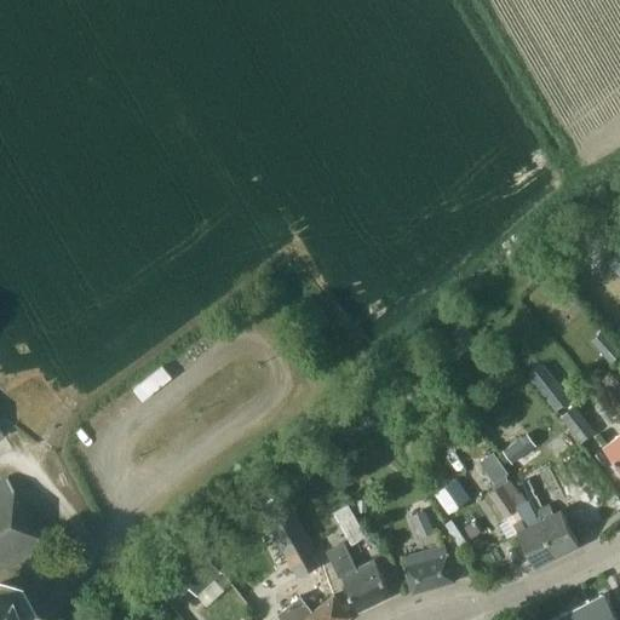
[(592,269),(603,260),(596,252),(608,242),(598,230),(586,240),(590,245),(579,253),(592,269)]
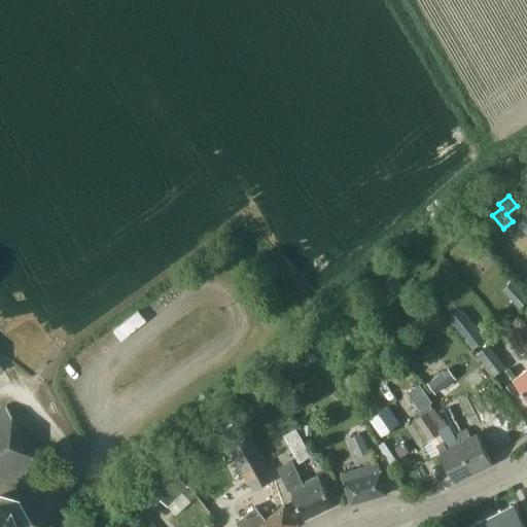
[(518,309),(526,300),(526,297),(512,281),(501,289),(518,309)]
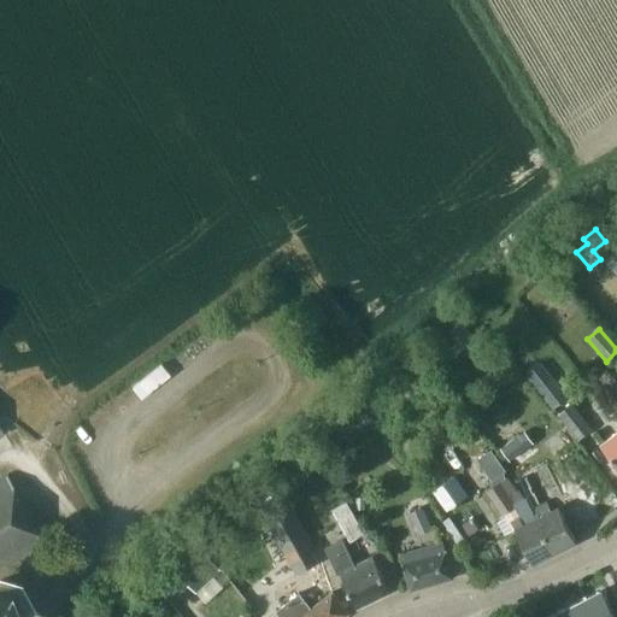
[(568,397),(551,375),(535,387),(552,409),(568,397)]
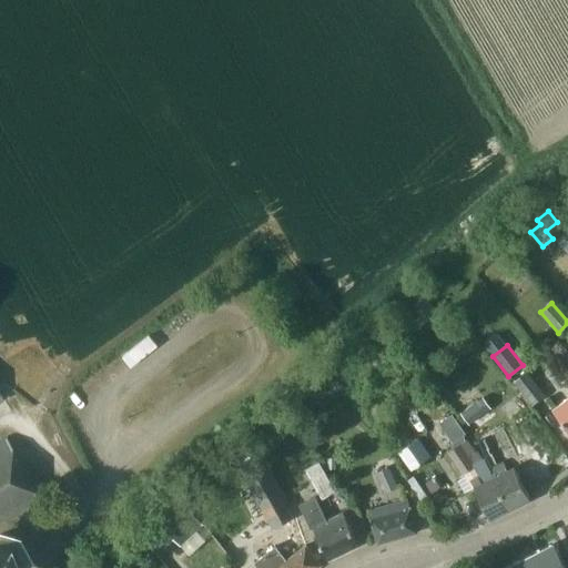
[(530,404),(543,394),(526,373),(514,383),(530,404)]
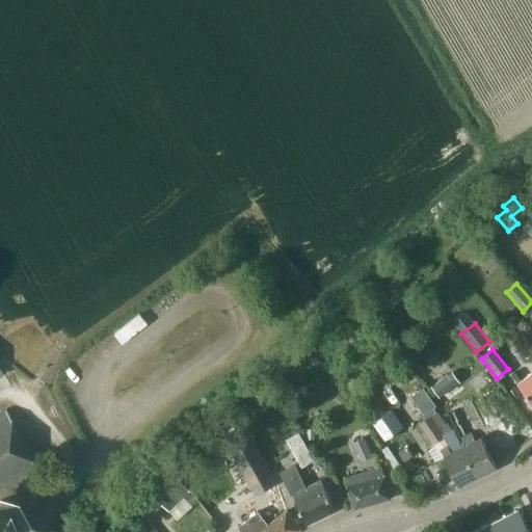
[(531,400),(531,371),(519,382),(531,400)]
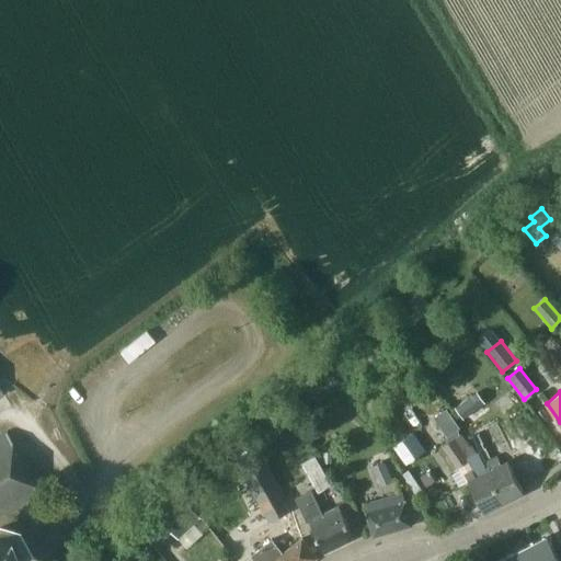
[(476,392),(455,408),(464,419),(484,403),(476,392)]
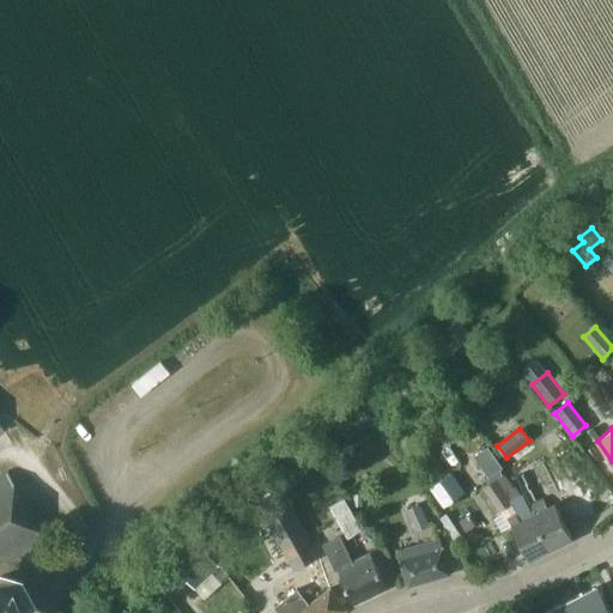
[(520,463),(533,483),(545,475),(536,462),(530,467),(526,459),(520,463)]
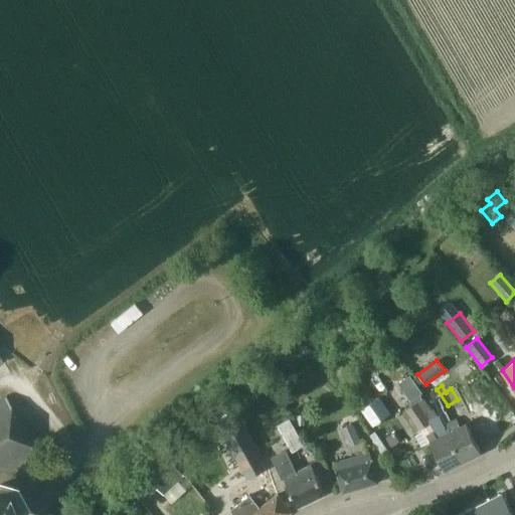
[(0,471),(34,455),(5,396),(0,399),(0,471)]
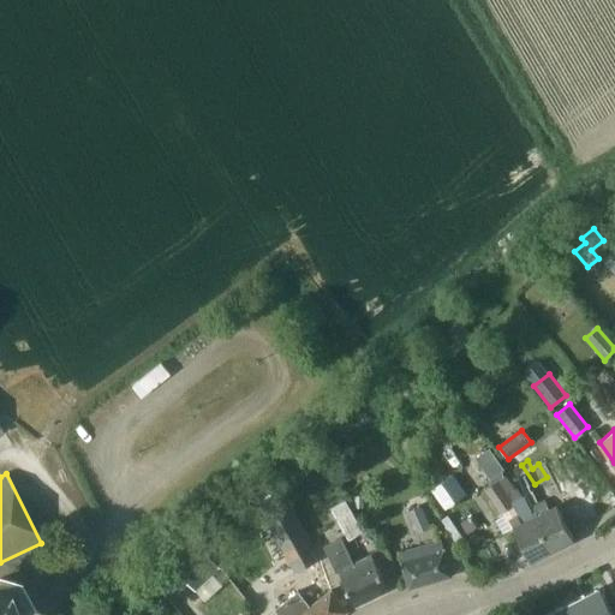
[(531,563),(553,553),(530,507),(527,509),(523,500),(506,475),(485,489),(501,513),(511,529),(513,527),(531,563)]
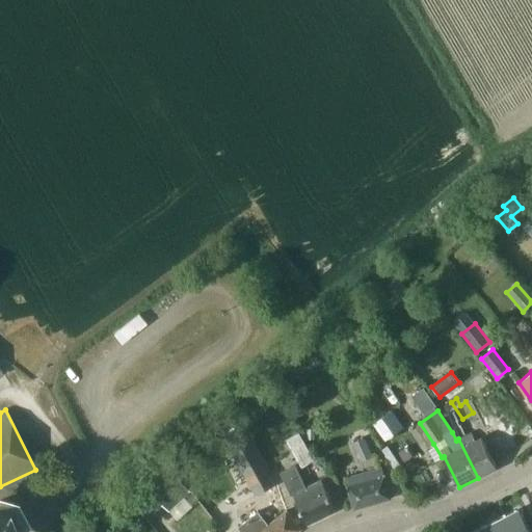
[(256,496),(263,491),(276,484),(247,430),(227,442),(256,496)]
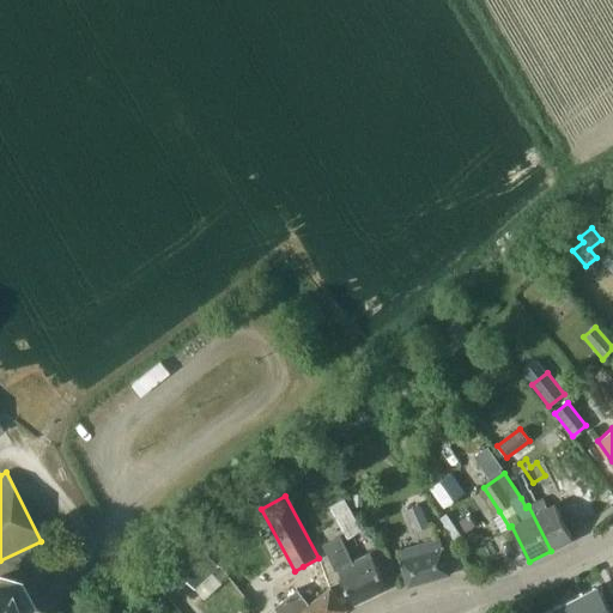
[(547,497),(528,505),(551,551),(572,540),(554,504),(547,508),(545,504),(550,502),(547,497)]
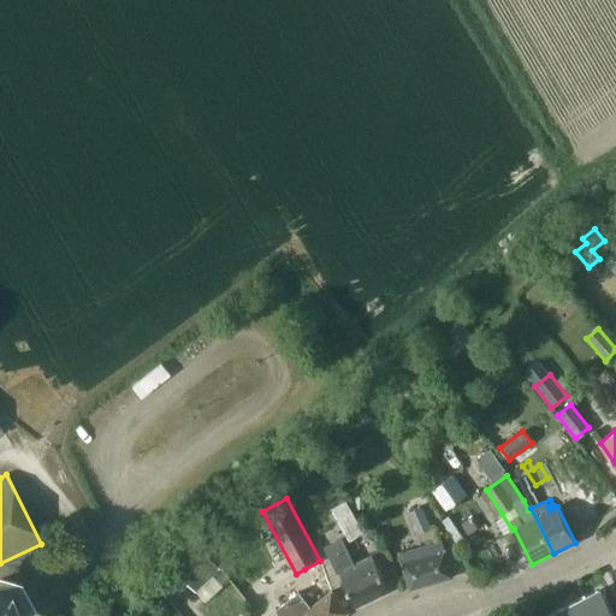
[(349,540),(363,533),(345,501),(331,509),(349,540)]
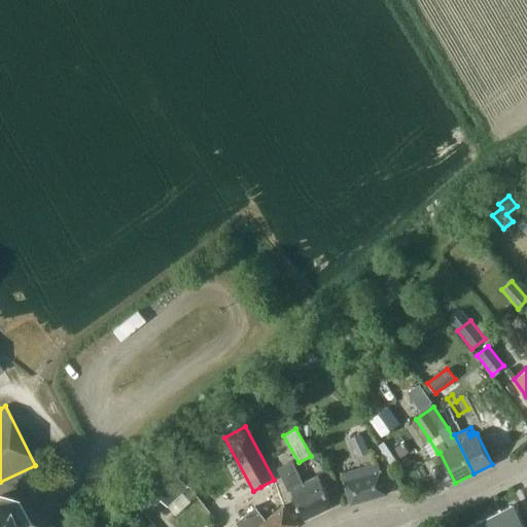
[(356,457),(369,452),(360,433),(349,438),(356,457)]
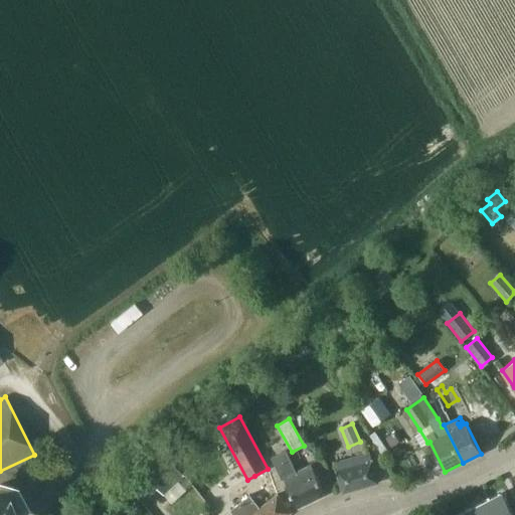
[(391,447),(399,442),(389,425),(381,432),(391,447)]
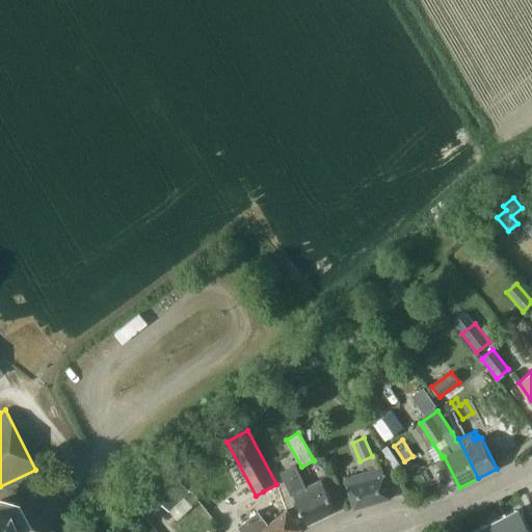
[(336,511),(326,491),(321,480),(306,487),(295,464),(280,472),(291,496),(293,495),(307,525),(336,511)]
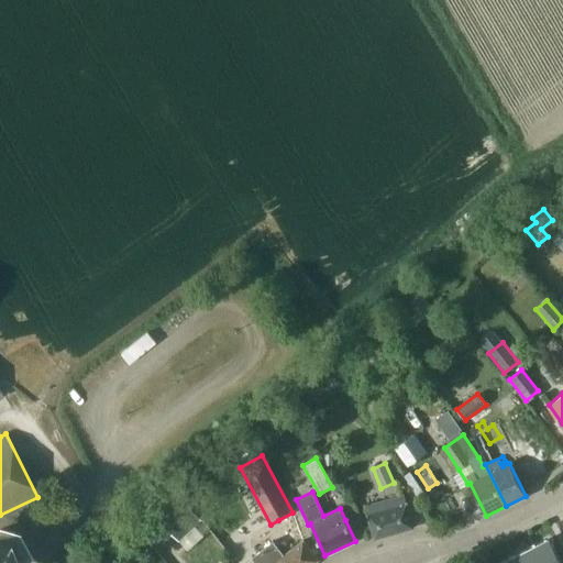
[(414,528),(411,520),(404,495),(365,506),(374,539),(414,528)]
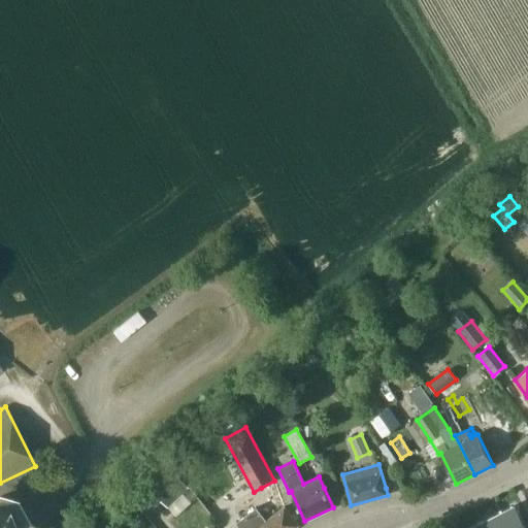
[(167,508),(188,488),(175,475),(155,495),(167,508)]
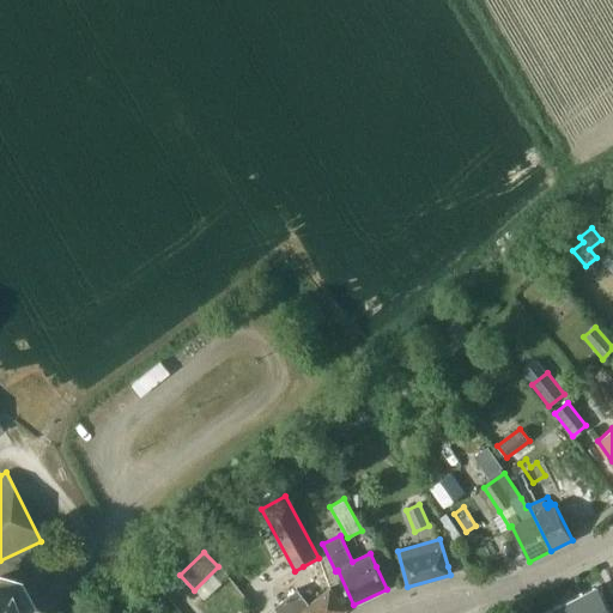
[(16,612),(19,604),(20,604),(19,600),(12,587),(12,586),(10,583),(8,584),(0,581),(0,612),(16,612)]
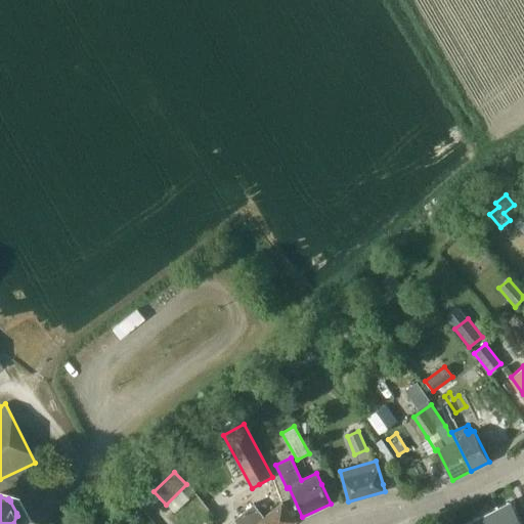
[(522,523),(511,501),(492,511),(499,523),(522,523)]
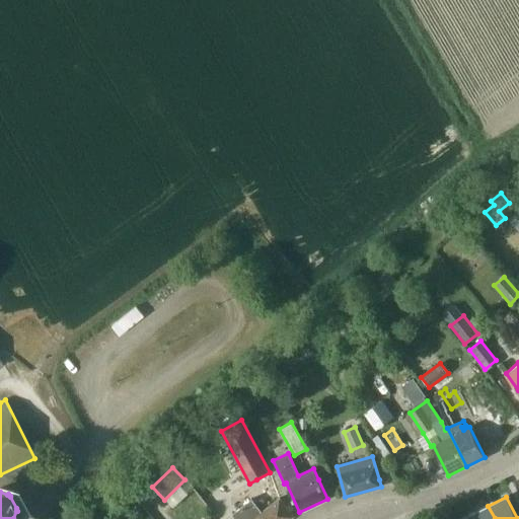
[(289,518),(293,516),(279,499),(262,512),(251,499),(232,514),(235,518),(289,518)]
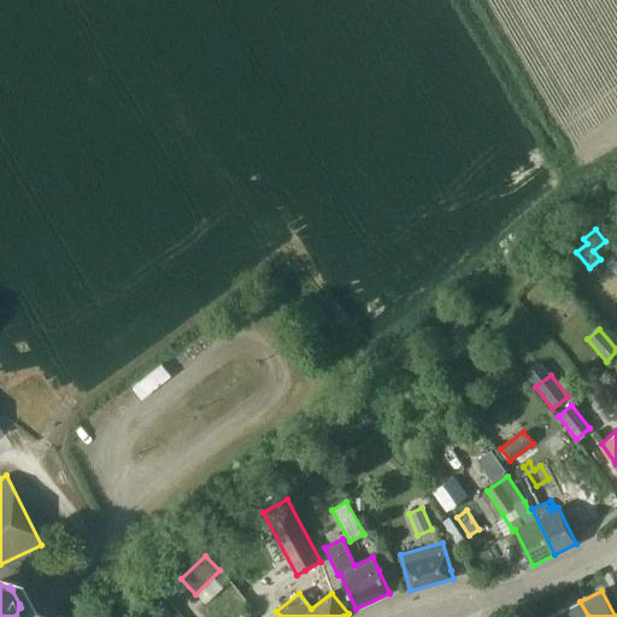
[(588,616),(580,601),(558,612),(560,616),(588,616)]
